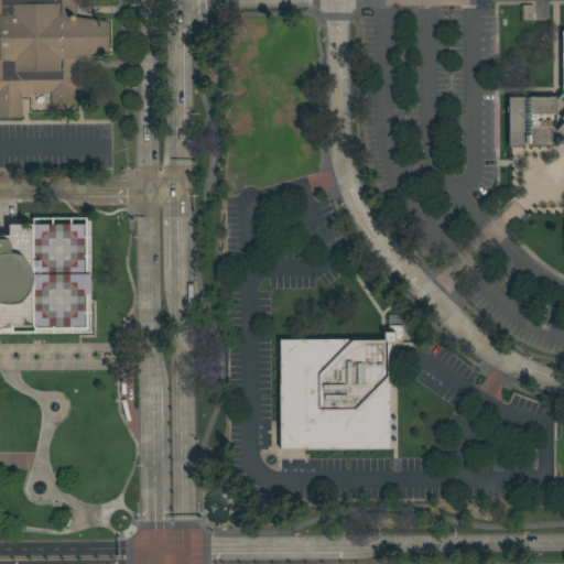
[(0,0),(75,0),(75,17),(109,22),(109,52),(76,57),(77,110),(51,110),(51,94),(22,95),(22,118),(0,118),(0,0)]
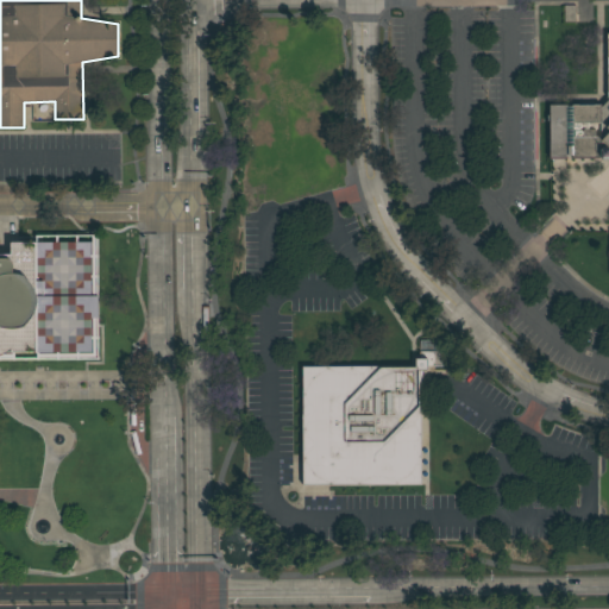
[(576,6),(576,23),(564,23),(564,6),(576,6)]
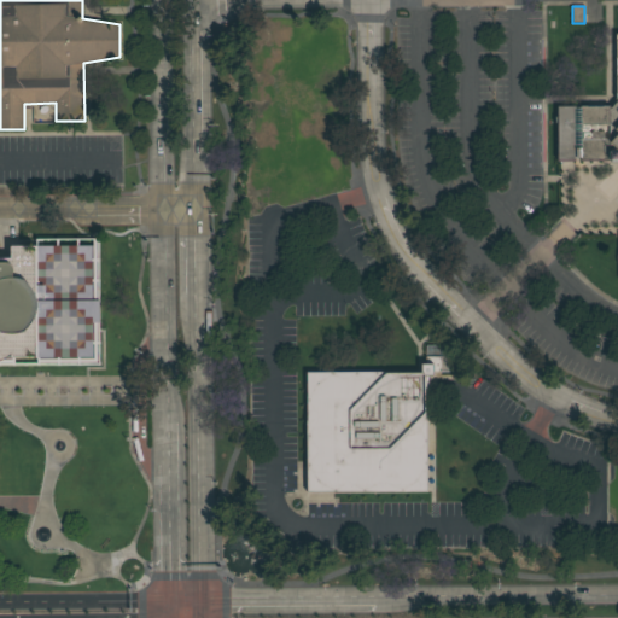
[(616,34),(617,34),(617,162),(581,162),(582,158),(576,158),(576,162),(558,162),(558,106),(576,106),(576,109),(581,109),(581,106),(610,108),(610,110),(611,110),(617,101),(617,100),(616,100),(616,34)]
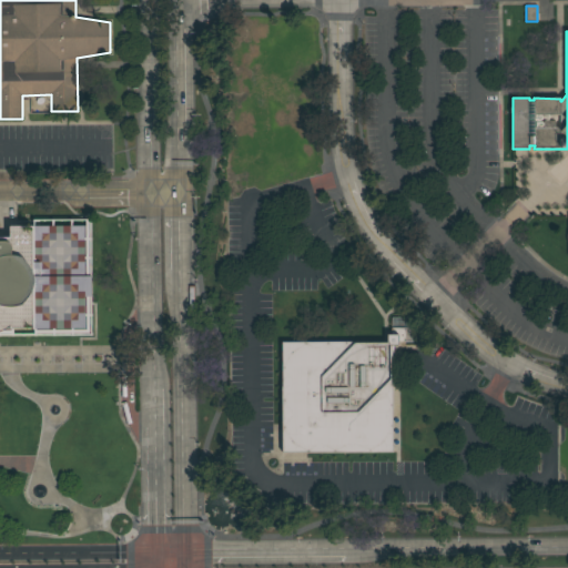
[(0,237),(10,237),(10,226),(84,226),(84,276),(91,276),(92,297),(85,297),(85,330),(11,330),(11,326),(7,331),(0,333),(0,237)]
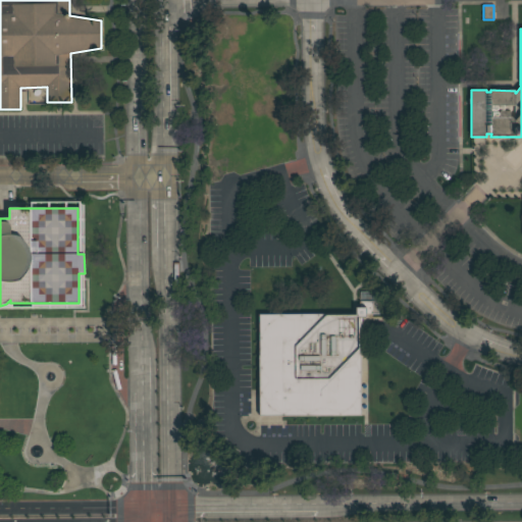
[(356,315),(356,308),(360,308),(360,292),(373,292),(373,297),(377,297),(377,302),(382,302),(382,314),(367,314),(367,318),(361,318),(361,416),(260,417),(259,315),(356,315)]
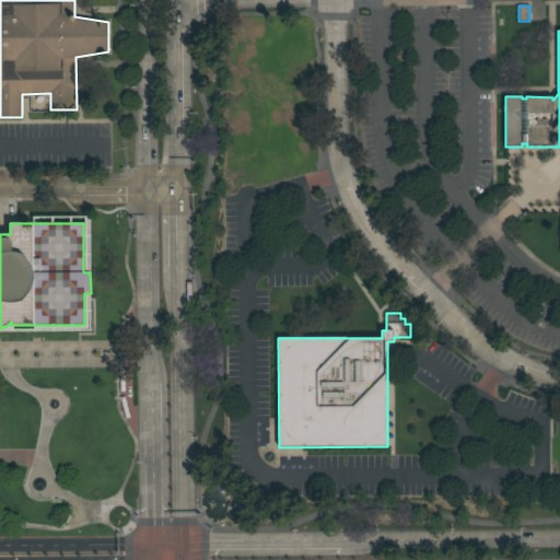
[(488,450),(488,435),(501,435),(501,450),(488,450)]
